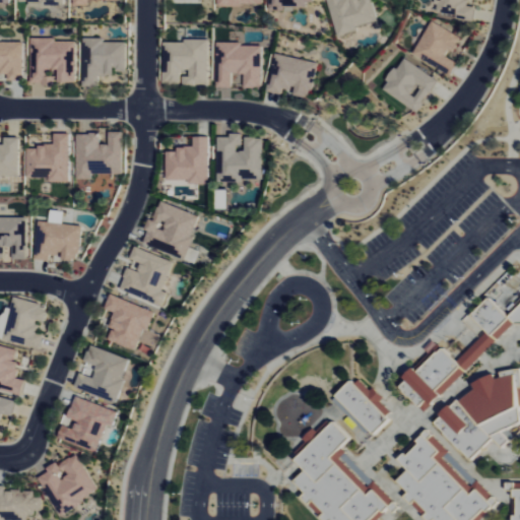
[(328,0),(337,35),(379,24),(373,0),(328,0)]
